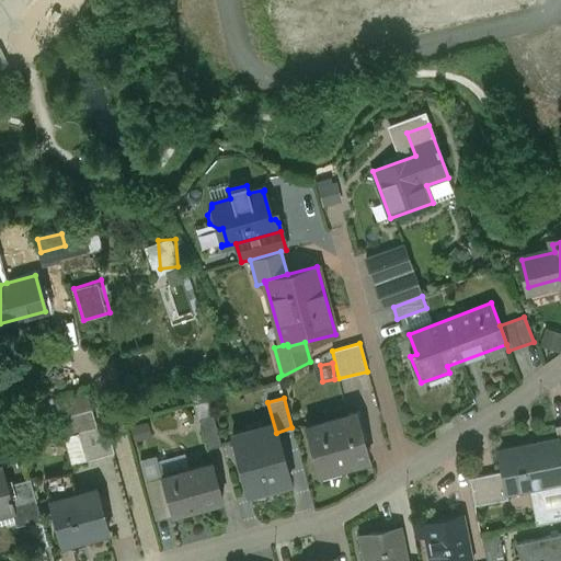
[(357,413),(306,427),(317,469),(368,455),(357,413)]
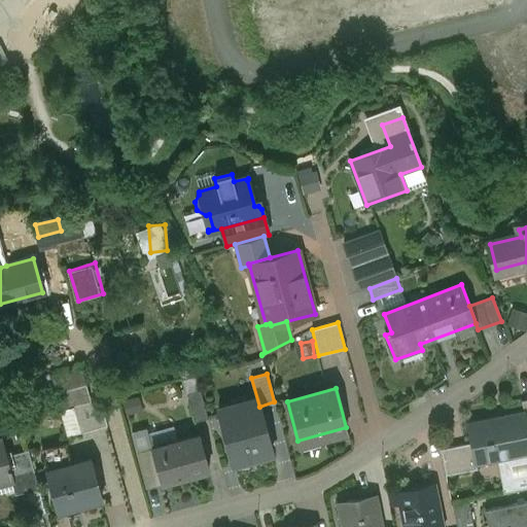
[(200,390),(187,394),(195,421),(207,418),(200,390)]
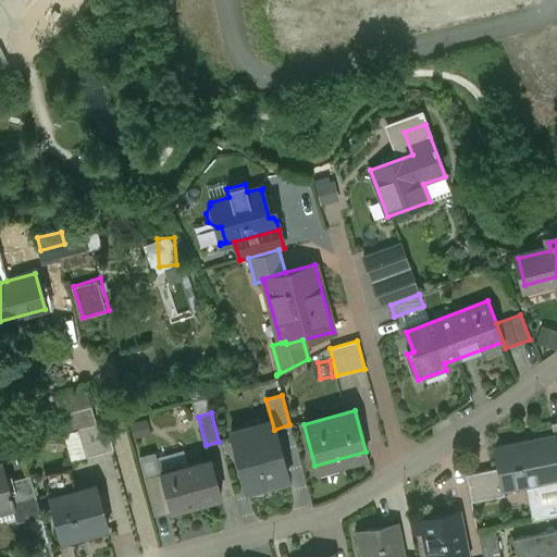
[(106,422),(77,430),(85,456),(112,448),(106,422)]
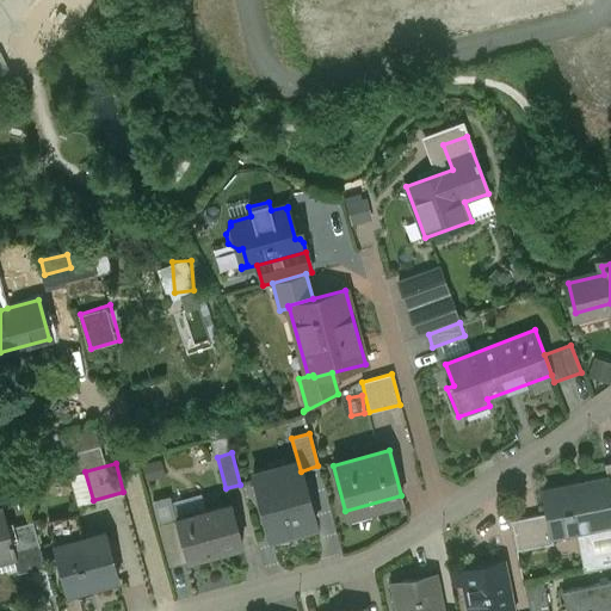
[(275,469),(254,474),(260,495),(281,489),(275,469)]
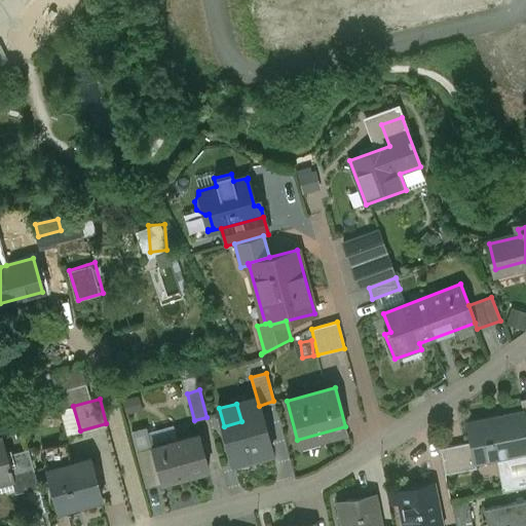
[(503,417),(467,425),(466,422),(464,422),(468,443),(473,464),(475,463),(476,463),(475,458),(503,452),(504,457),(525,453),(525,419),(524,410),(523,410),(503,415),(503,417)]
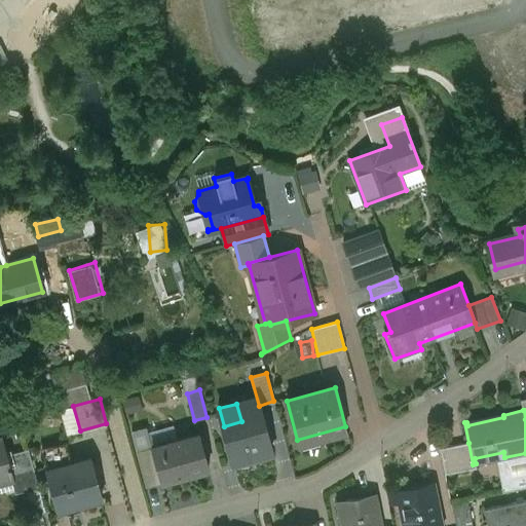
[(241,421),(224,426),(234,461),(273,451),(263,415),(241,421)]
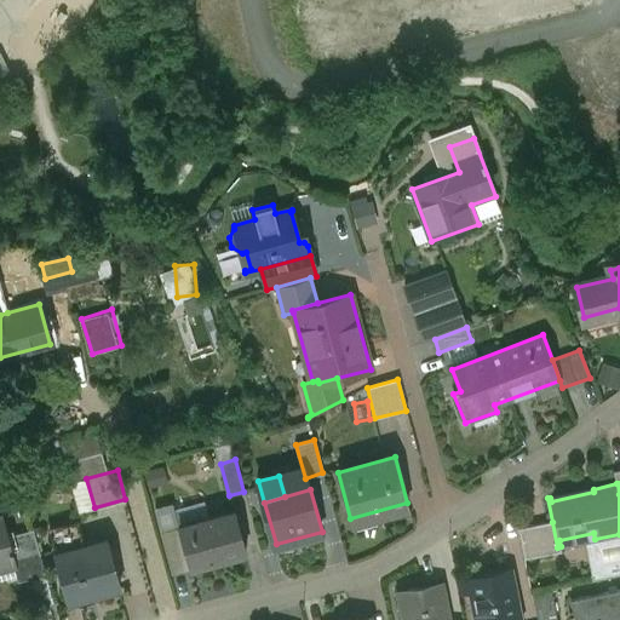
[(235,510),(181,524),(191,567),(246,551),(235,510)]
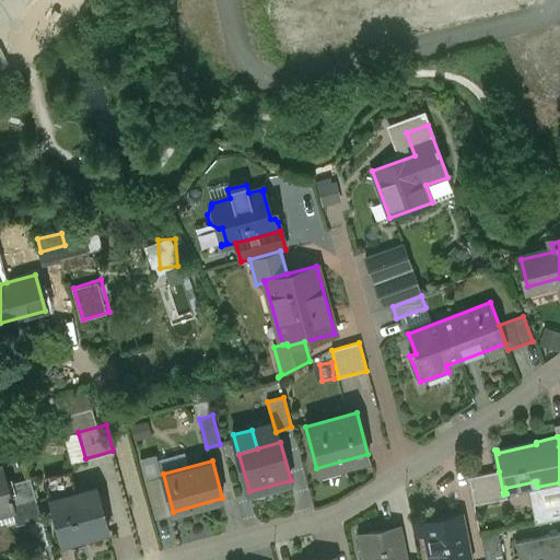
[(1,469),(0,469),(0,508),(11,505),(6,483),(1,469)]
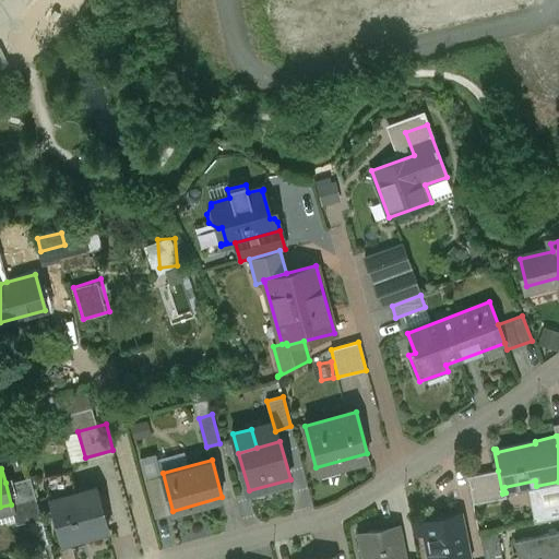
[(70,471),(44,477),(50,499),(75,492),(70,471)]
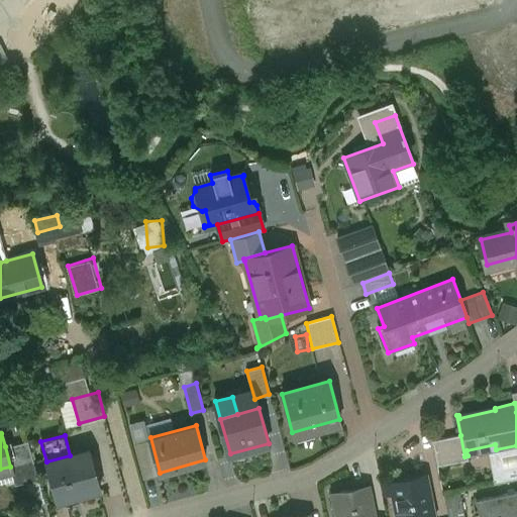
[(460,435),(432,439),(437,466),(468,460),(467,455),(464,456),(460,435)]
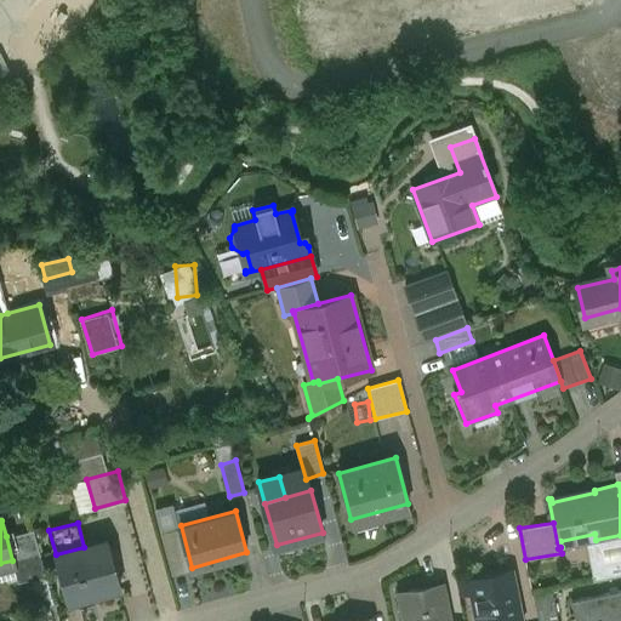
[(33,528),(6,536),(12,560),(21,557),(36,610),(53,605),(33,528)]
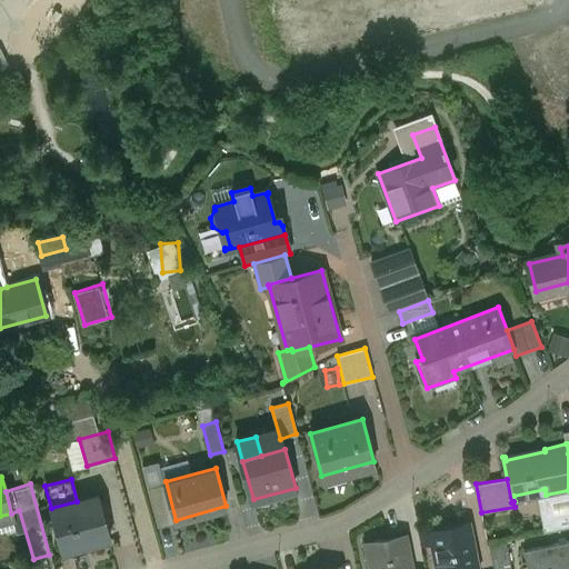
[(568,490),(546,495),(543,496),(551,530),(568,526),(568,490)]
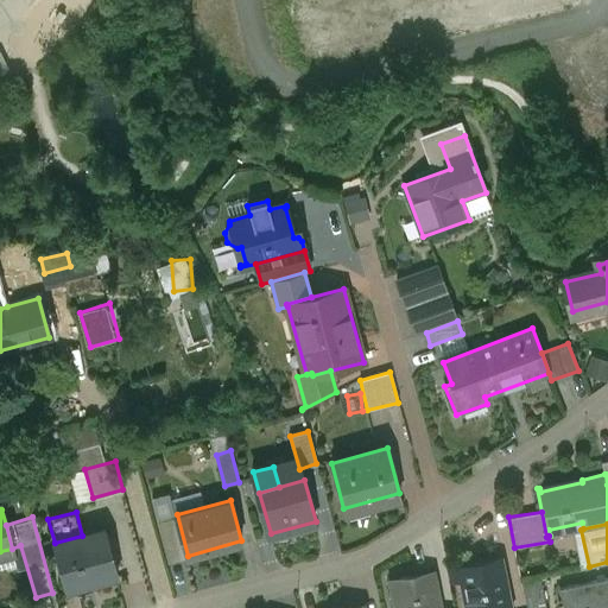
[(55,543),(54,544),(65,588),(96,580),(96,582),(118,576),(105,530),(82,536),(55,543)]
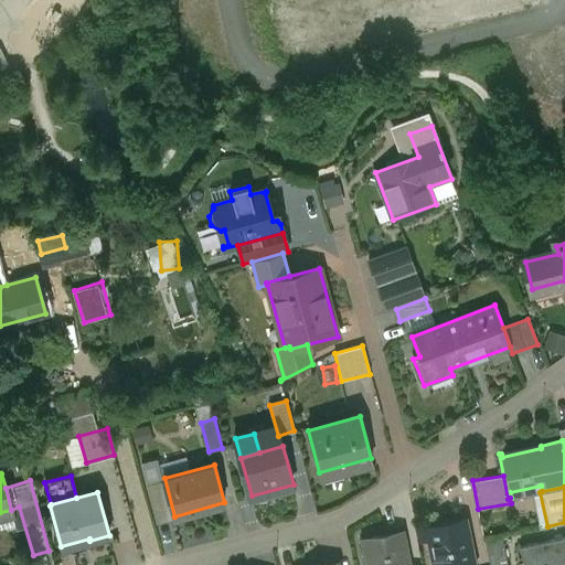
[(466,516),(426,524),(426,526),(427,525),(435,564),(476,564),(473,564),(465,518),(466,518),(466,516)]
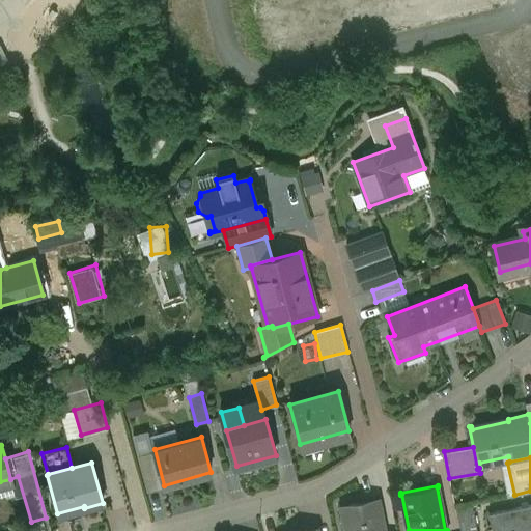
[(384,530),(378,499),(342,506),(346,530),(384,530)]
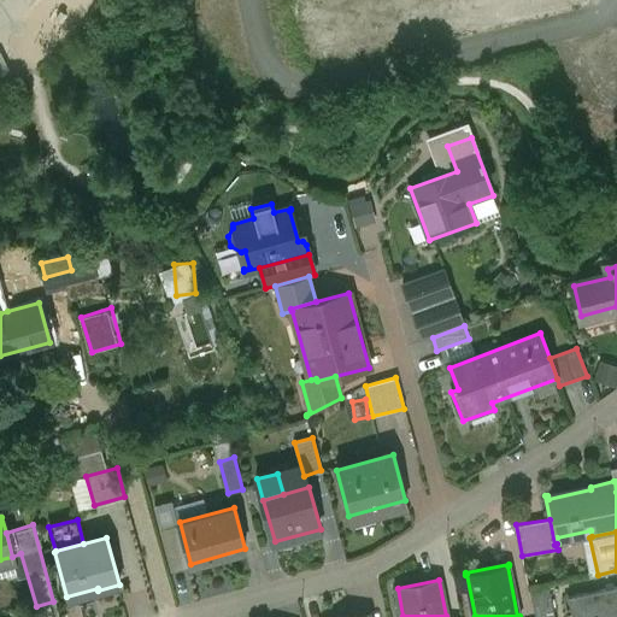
[(554,616),(548,586),(529,589),(534,616),(554,616)]
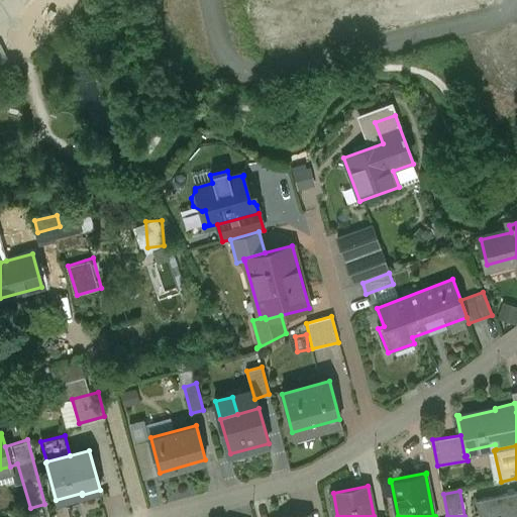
[(516,516),(516,492),(476,501),(479,516),(516,516)]
